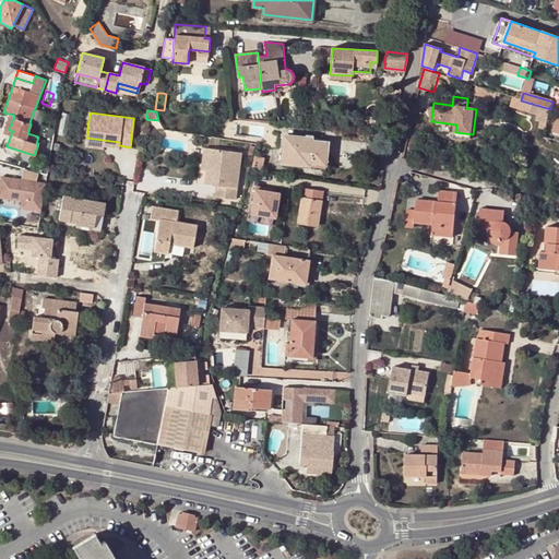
[(9,130),(14,115),(9,114),(3,132),(11,134),(13,131),(9,130)]
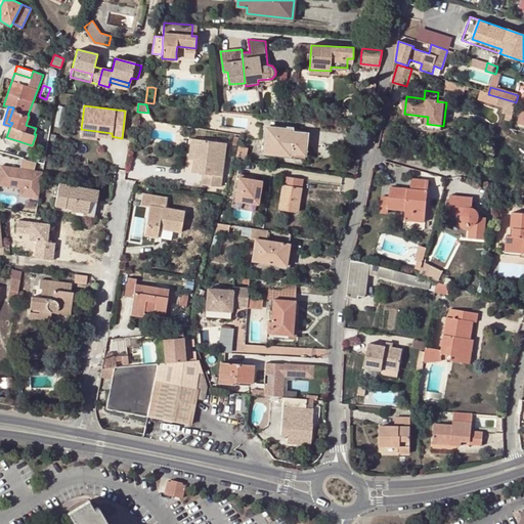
[(293,132),(293,129),(266,127),(263,153),(290,156),(291,153),(305,155),(307,133),(293,132)]
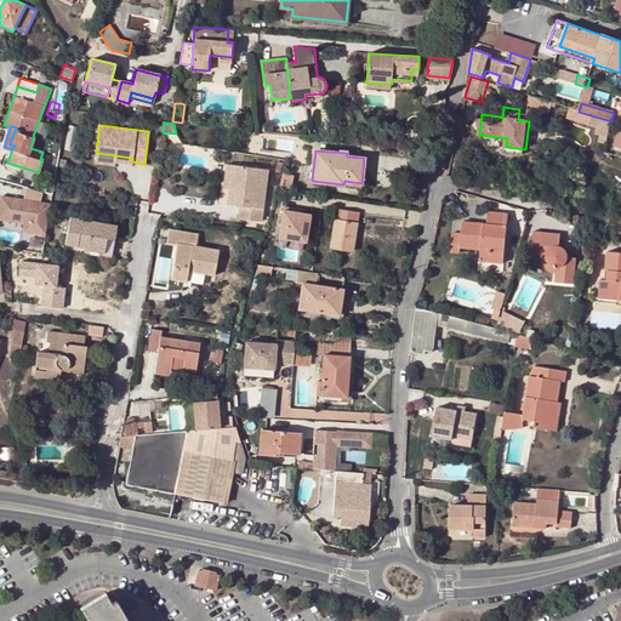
[(114,160),(132,161),(132,158),(96,153),(95,161),(114,164),(114,160)]
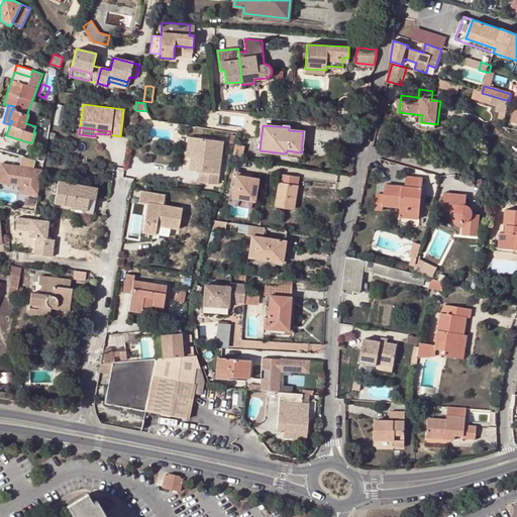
[(195,136),(193,157),(198,158),(196,170),(201,171),(200,182),(218,184),(224,141),(195,136)]
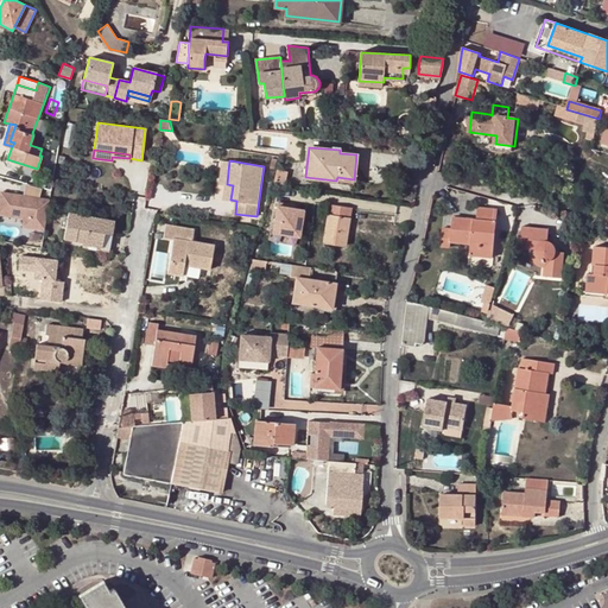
[(273,184),(284,187),(287,171),(277,169),(273,184)]
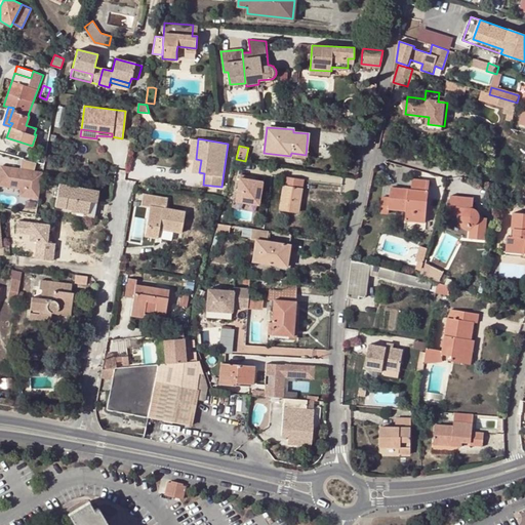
[(38,198),(42,172),(0,165),(0,166),(0,184),(21,188),(24,188),(23,195),(38,198)]
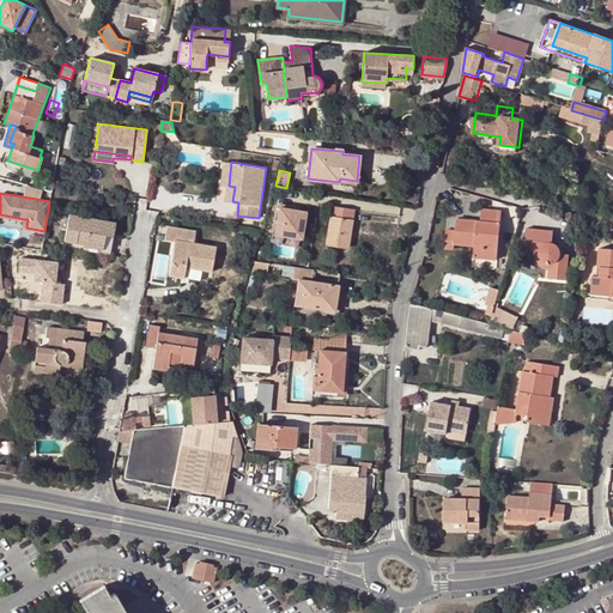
[(283,206),(280,235),(311,238),(314,208),(283,206)]
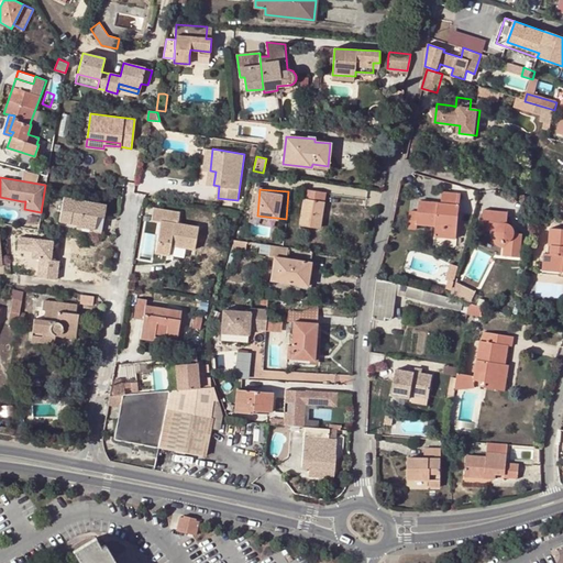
[(306,190),(301,223),(320,227),(326,194),(306,190)]
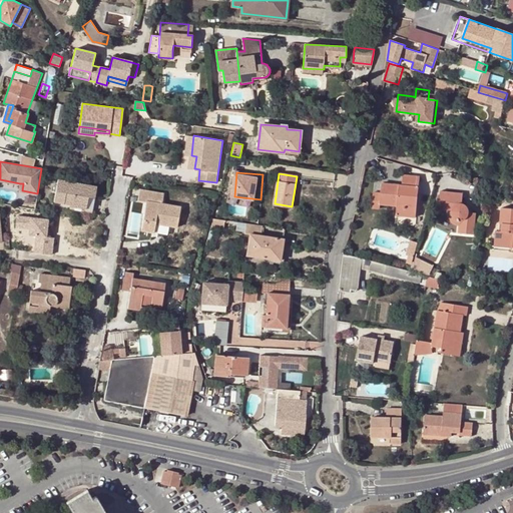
[(382,192),(375,192),(373,207),(380,208),(381,203),(398,204),(405,205),(404,215),(416,216),(420,176),(404,175),(403,184),(383,183),(382,192)]
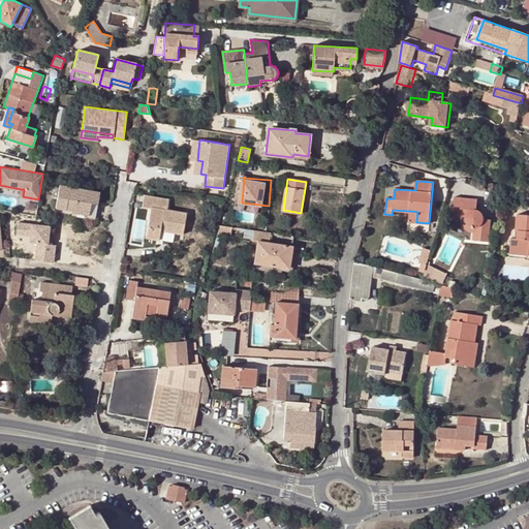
[(60,184),(56,208),(72,211),(72,212),(89,215),(91,203),(98,204),(100,191),(60,184)]
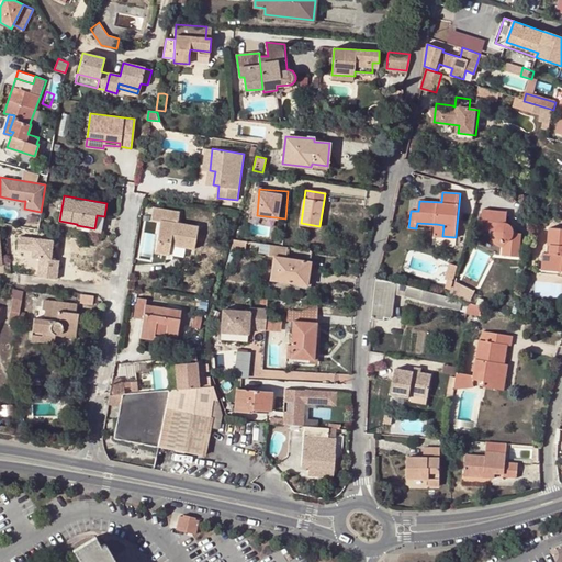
[(177,223),(179,211),(155,205),(153,218),(163,221),(157,250),(168,253),(169,243),(192,247),(197,226),(177,223)]
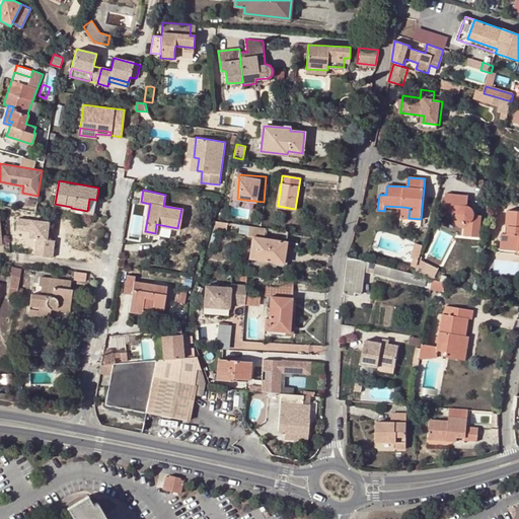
[(199,199),(207,201),(209,194),(201,192),(199,199)]
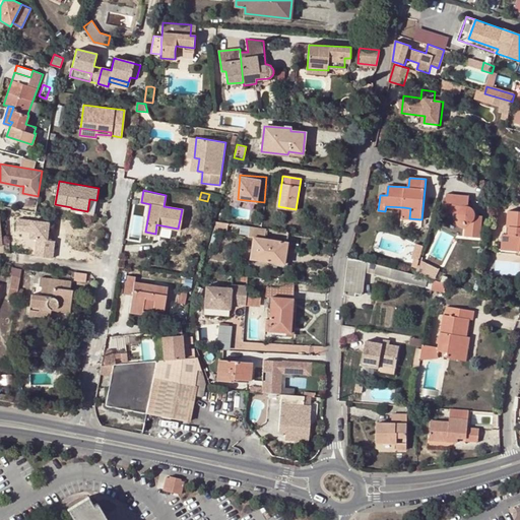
[(469,195),(447,192),(445,212),(452,214),(457,214),(458,217),(459,219),(461,221),(463,223),(465,224),(465,230),(464,236),(481,238),(482,215),(477,214),(476,212),(474,210),(472,208),(470,206),(468,205),(469,195)]
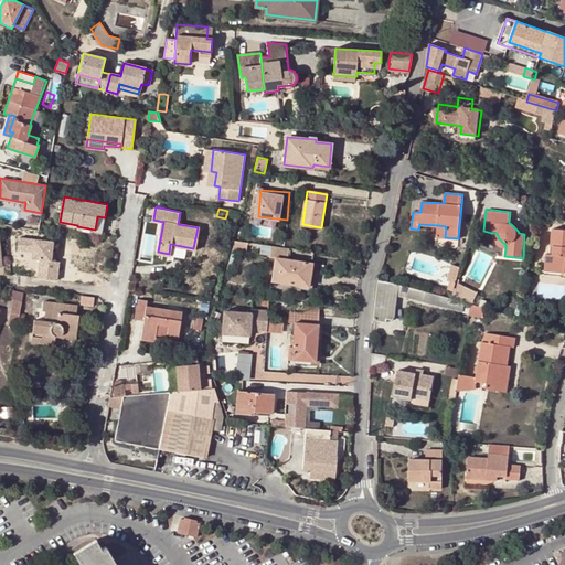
[(234,221),(236,213),(227,211),(225,219),(234,221)]
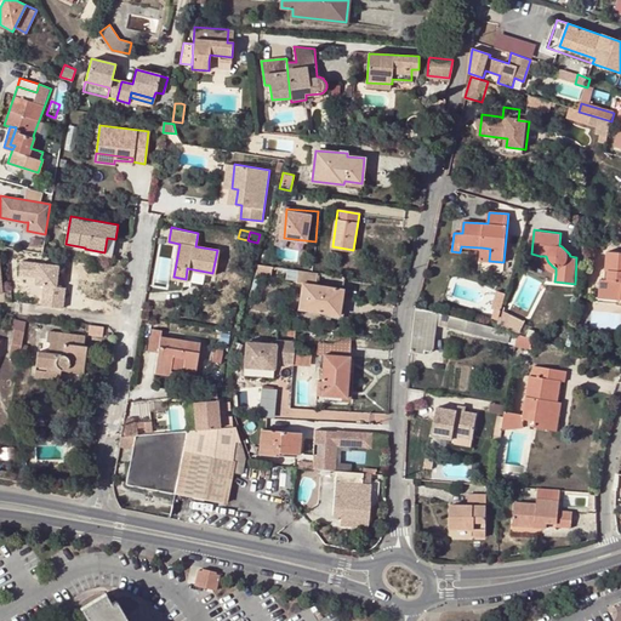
[(489,261),(490,249),(482,248),(480,260),(489,261)]
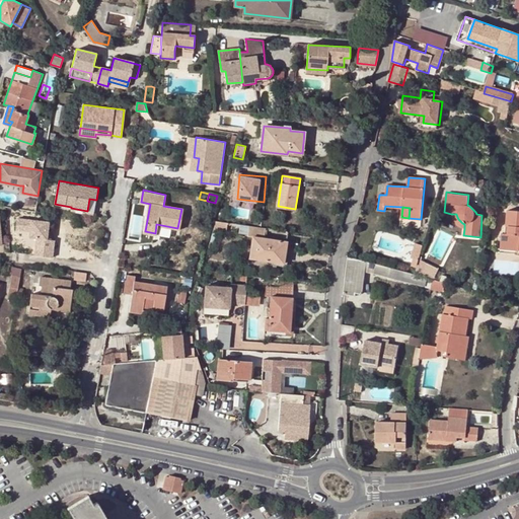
[(502,233),(501,244),(518,245),(518,211),(508,211),(506,233),(502,233)]
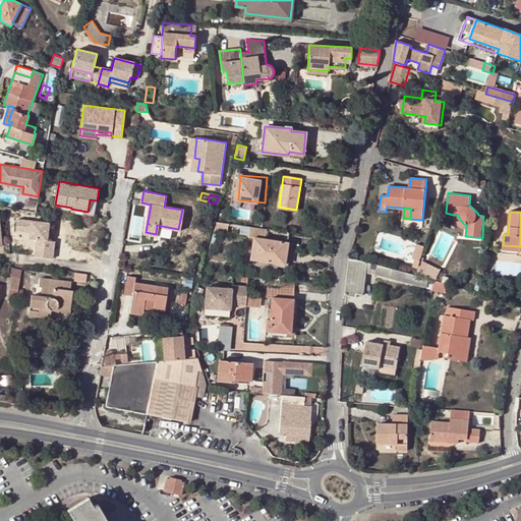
[(37,238),(35,255),(52,257),(54,240),(52,240),(53,232),(48,231),(49,222),(17,218),(16,229),(31,231),(30,237),(37,238)]
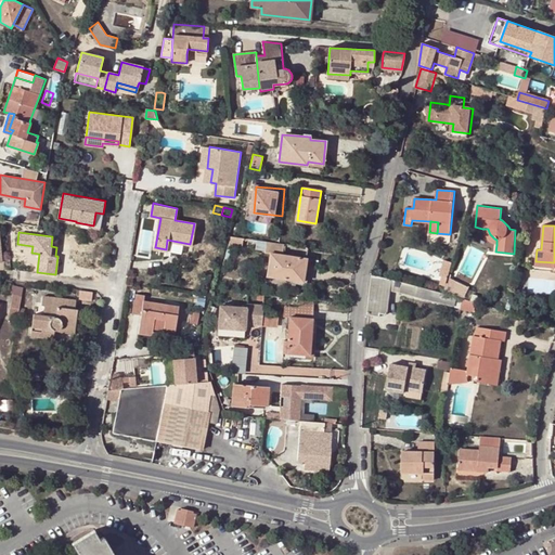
[(231,235),(228,246),(242,248),(244,237),(231,235)]
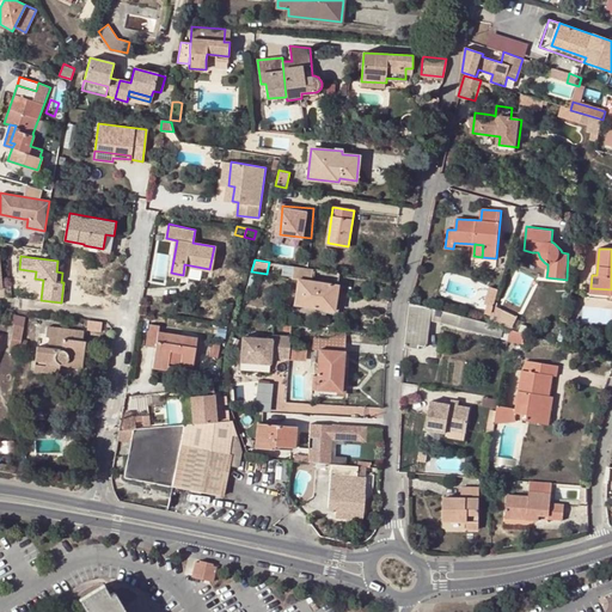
[(337,286),(311,281),(313,269),(295,267),(294,279),(300,280),(298,293),(336,298),(337,286)]
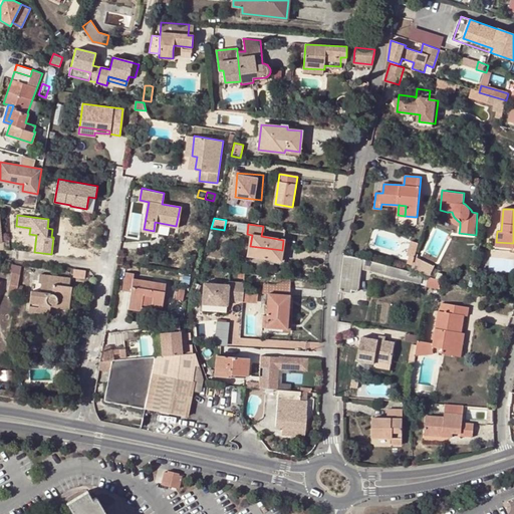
[(410,257),(415,258),(419,243),(412,241),(408,256),(410,257)]
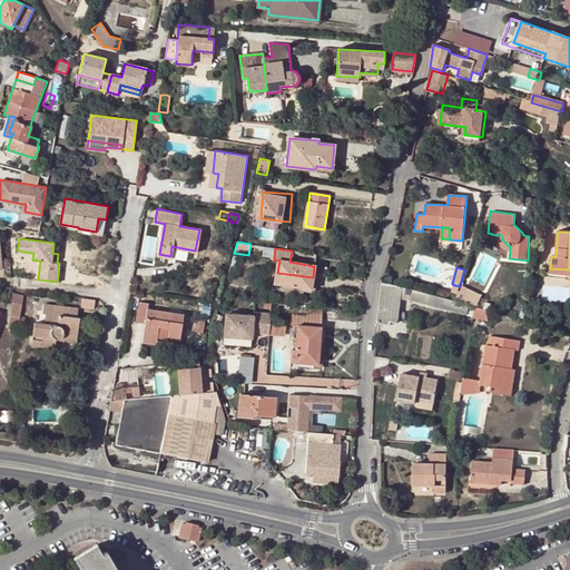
[(313,277),(277,273),(276,283),(311,288),(313,277)]
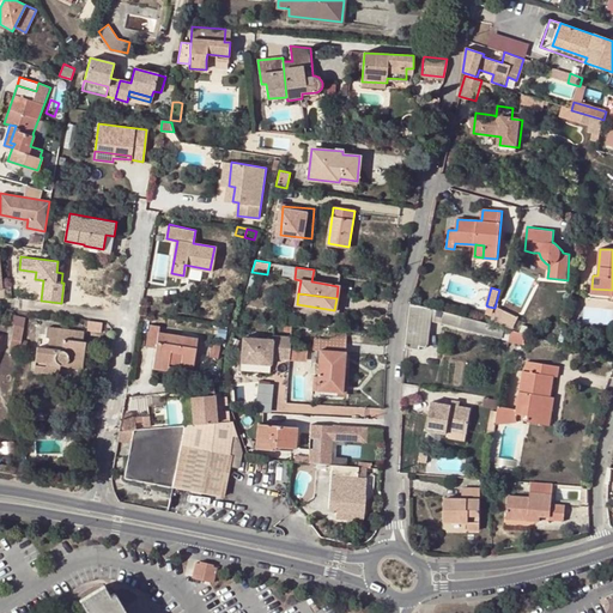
[(412,303),(406,347),(420,350),(420,345),(428,346),(431,321),(503,338),(505,328),(490,323),(412,303)]
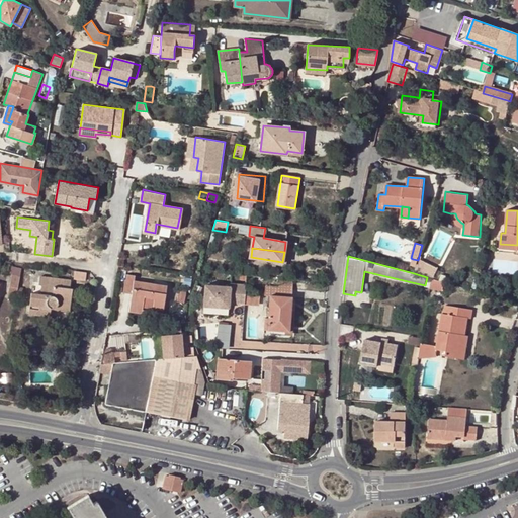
[(416,267),(415,271),(434,277),(440,265),(422,256),(419,266),(416,265),(416,267)]
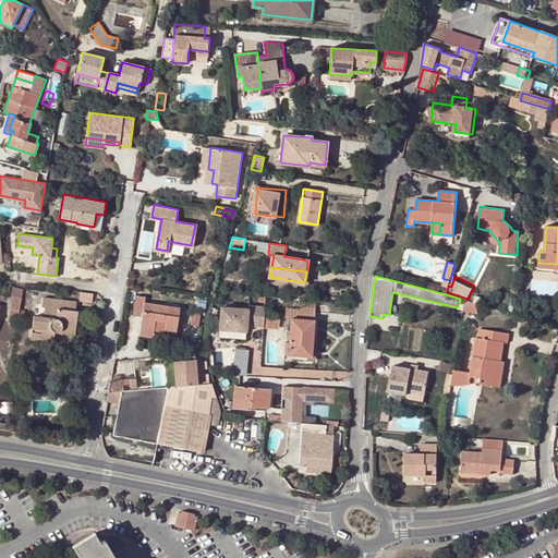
[(93,292),(81,291),(80,299),(92,301),(93,292)]
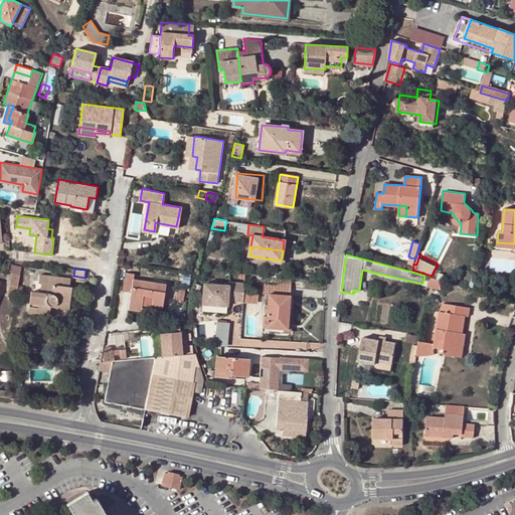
[(12,271),(7,295),(16,297),(20,274),(12,271)]
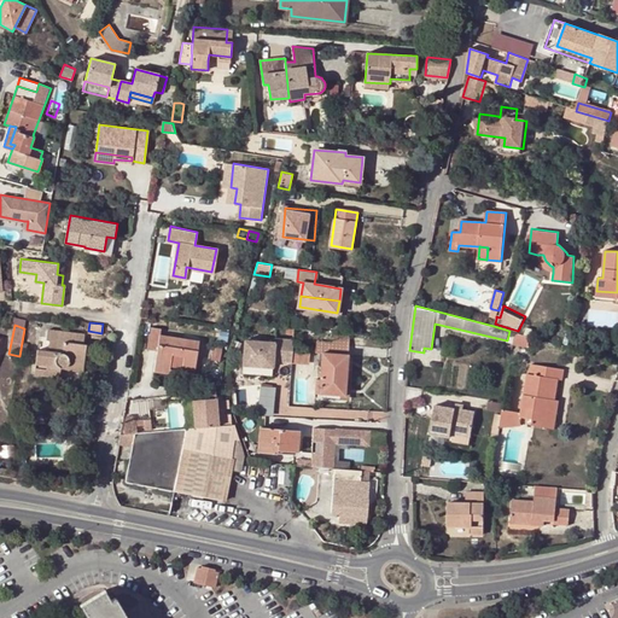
[(162,328),(151,326),(147,349),(158,350),(156,371),(169,374),(170,366),(173,355),(185,356),(184,368),(194,371),(199,340),(161,333),(162,328)]
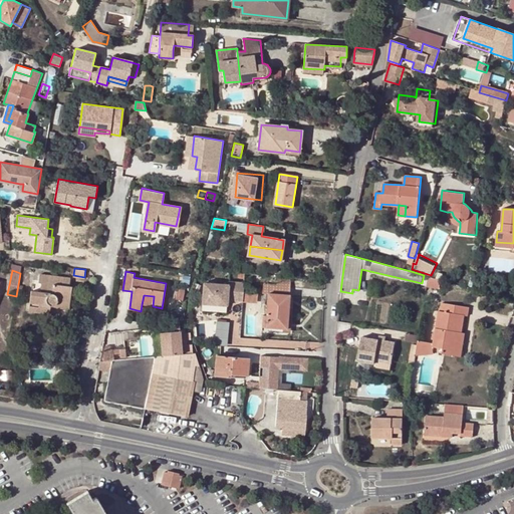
[(40,273),(39,282),(41,283),(40,291),(31,290),(28,311),(49,313),(50,307),(51,305),(54,305),(56,303),(56,301),(70,302),(72,287),(69,286),(70,277),(40,273)]
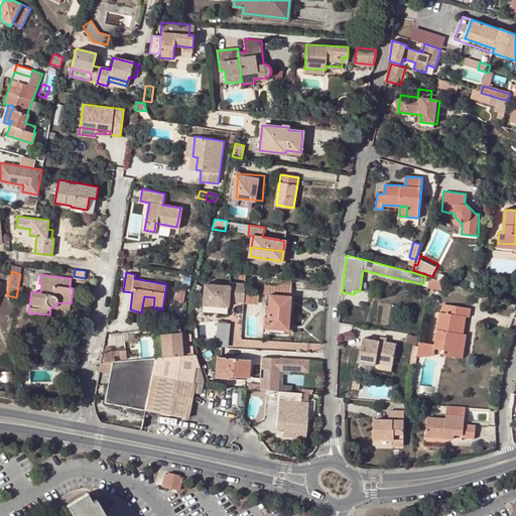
[(429,286),(429,287),(442,289),(443,281),(439,280),(430,277),(429,286)]
